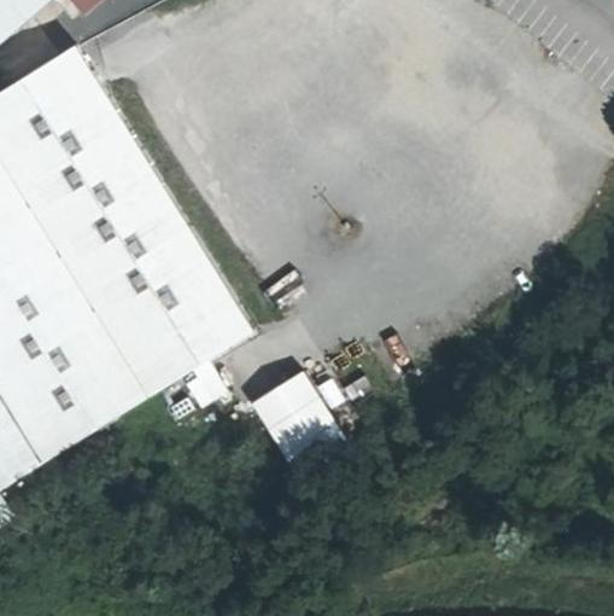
[(0,42),(51,0),(0,0),(0,42)]
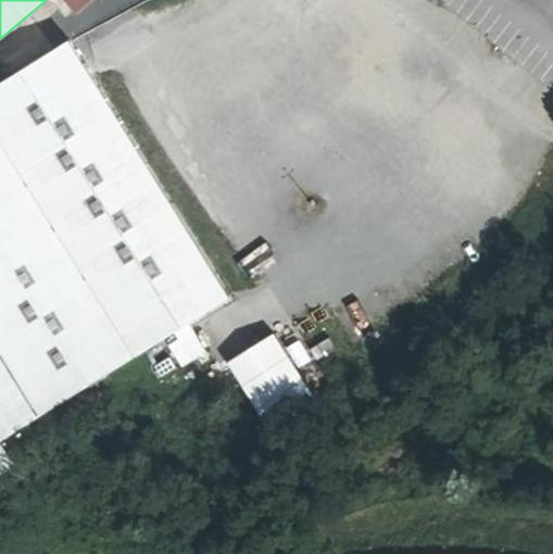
[(60,0),(74,16),(91,0),(60,0)]
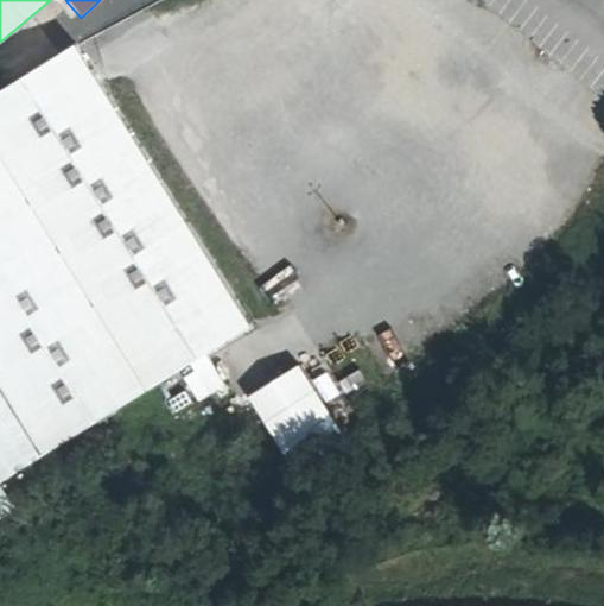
[(0,483),(249,327),(74,46),(64,51),(0,90),(0,483)]
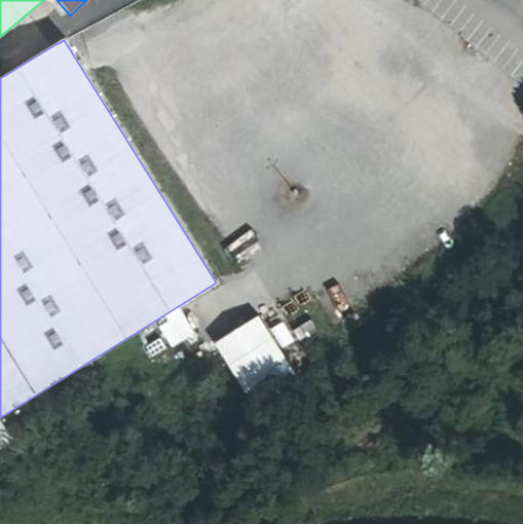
[(251,422),(318,380),(276,314),(210,357),(251,422)]
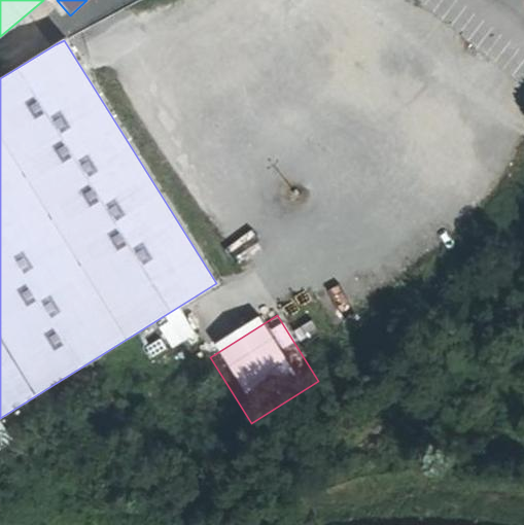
[(6,431),(0,422),(0,449),(12,442),(6,431)]
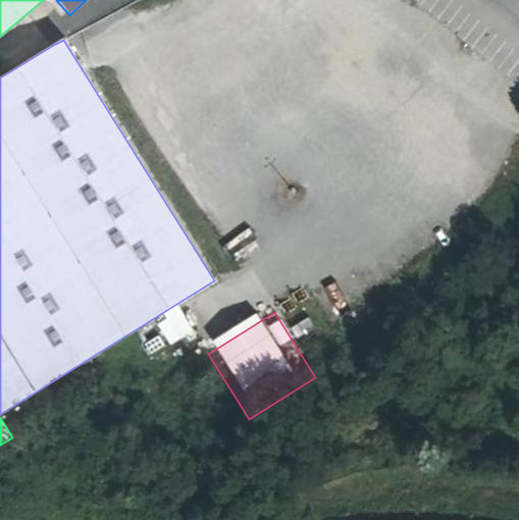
All buildings are outlined.
